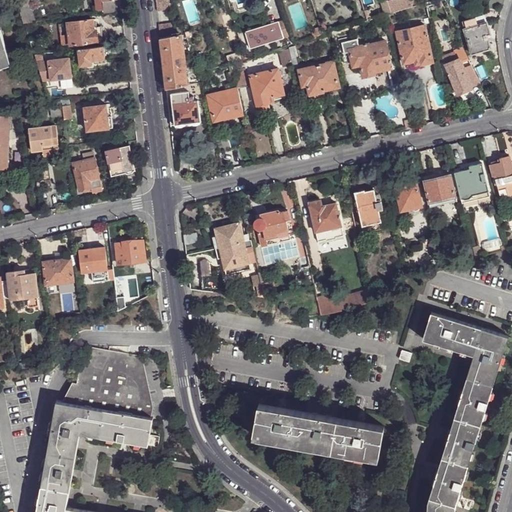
[(17,0),(20,9),(24,23),(36,22),(29,0),(17,0)]
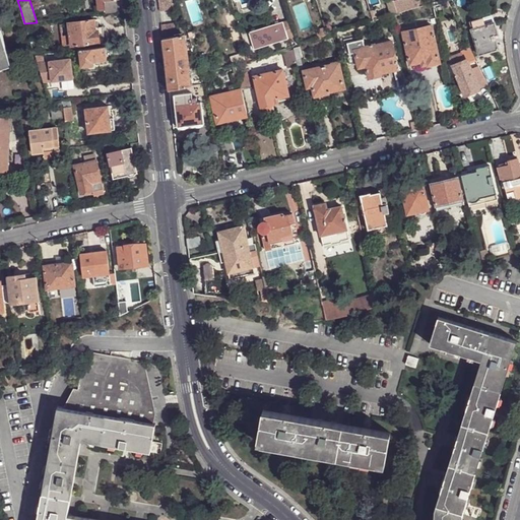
[(111,0),(105,1),(106,13),(123,11),(121,0),(111,0)]
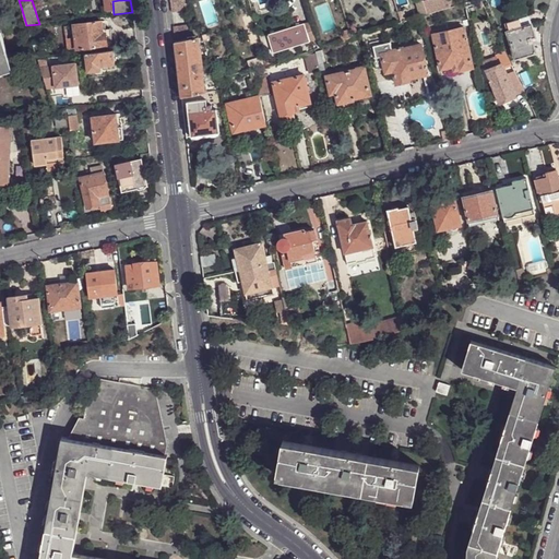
[(183,0),(169,0),(171,12),(186,10),(183,0)]
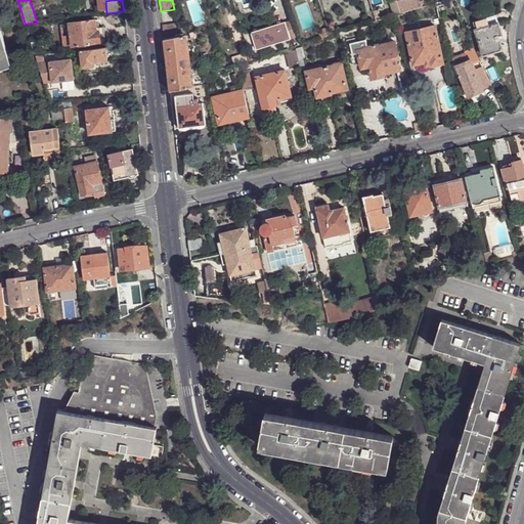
[(363,0),(367,12),(373,10),(368,0),(363,0)]
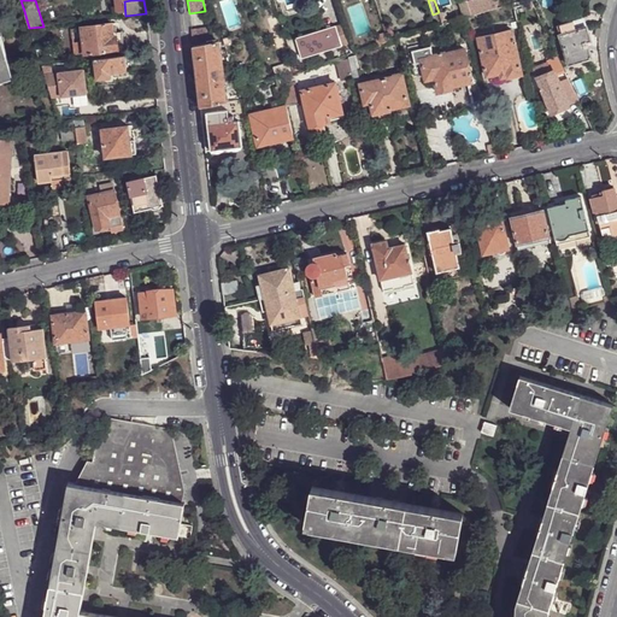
[(463,18),(471,16),(468,3),(466,0),(465,0),(459,3),(463,18)]
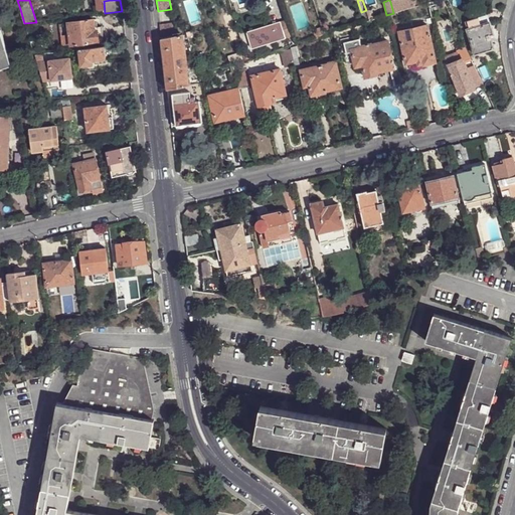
[(411,0),(395,0),(390,2),(393,13),(399,11),(404,9),(407,9),(414,6),(411,0)]
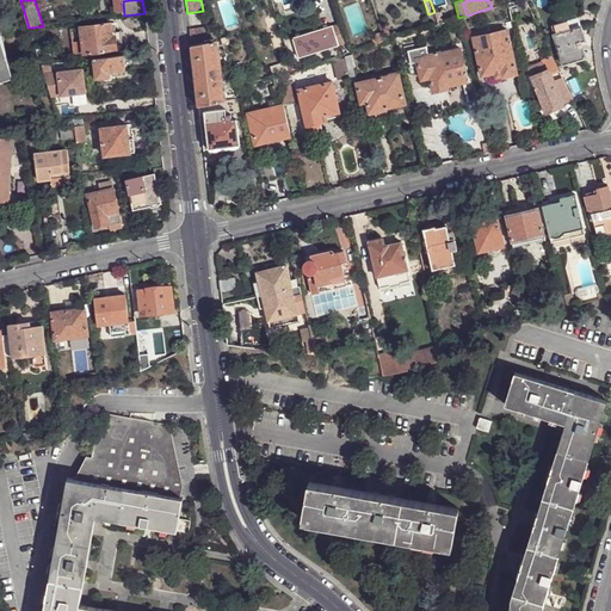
[(600,0),(584,0),(581,11),(600,5),(600,0)]
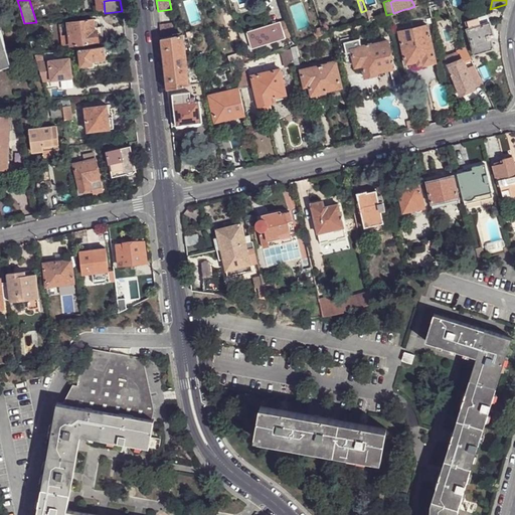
[(465,21),(475,54),(494,48),(490,34),(493,33),(490,22),(480,25),(478,18),(465,21)]
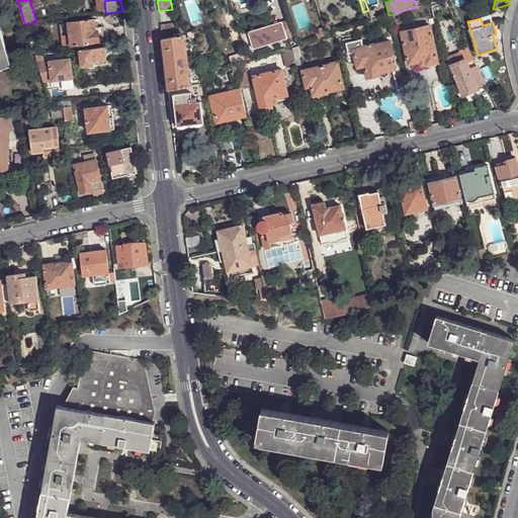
[(99,42),(97,30),(94,30),(93,19),(68,22),(71,46),(99,42)]
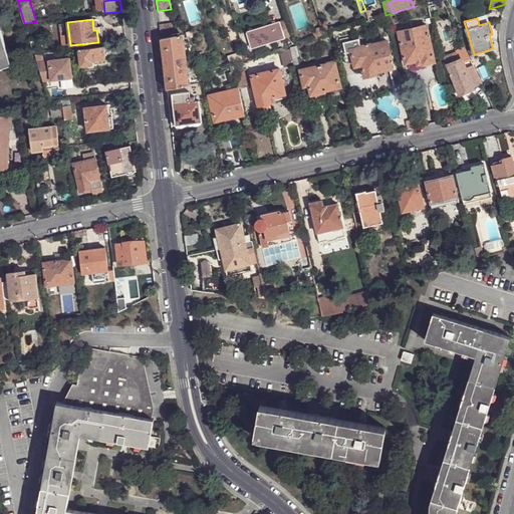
[(279,21),(246,31),(251,48),(284,38),(279,21)]
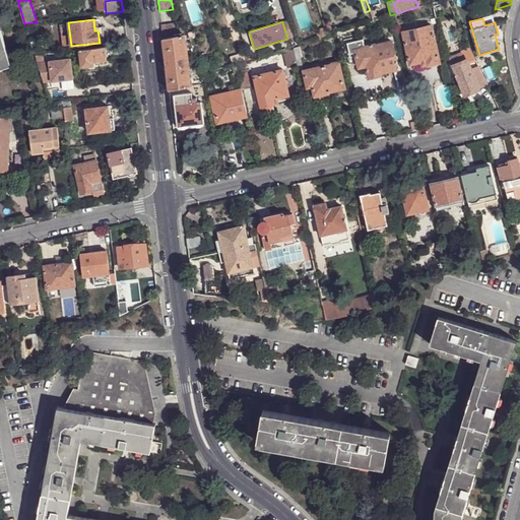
[(169,90),(190,86),(188,69),(189,69),(187,53),(186,54),(184,35),(179,36),(176,22),(161,25),(163,39),(165,50),(165,56),(169,90)]
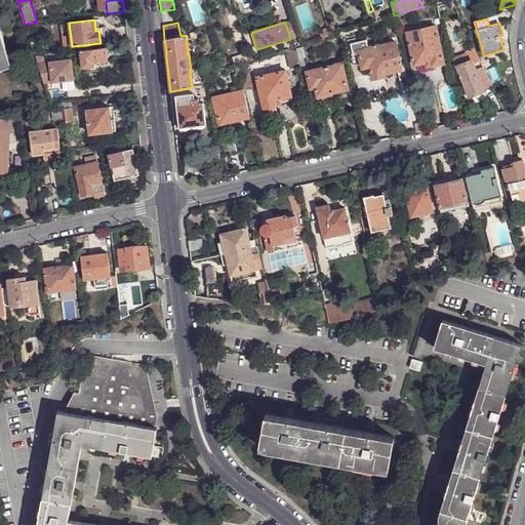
[(371,30),(369,23),(357,27),(359,33),(371,30)]
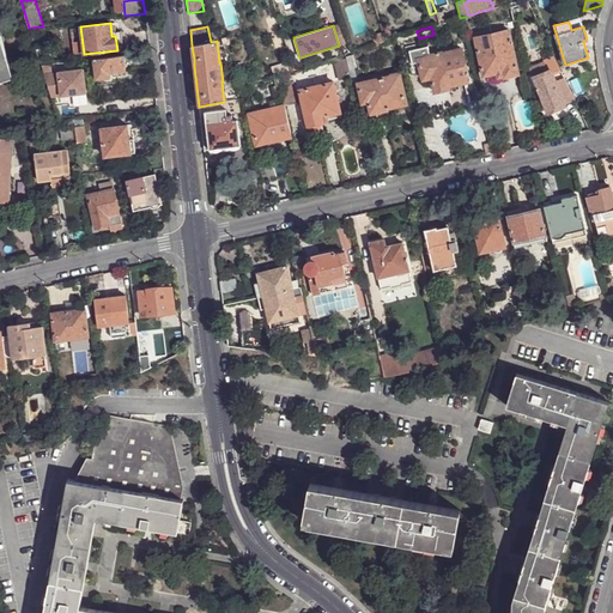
[(474,37),(484,76),(503,72),(504,77),(519,74),(508,30),(474,37)]
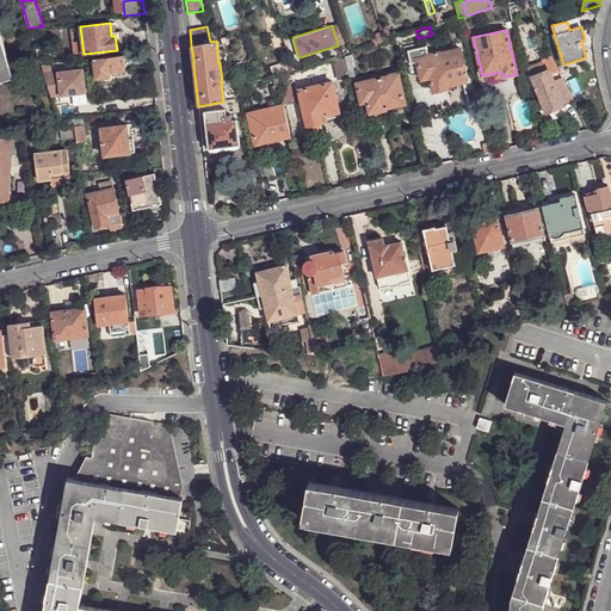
[(374,44),(383,42),(381,34),(371,36),(374,44)]
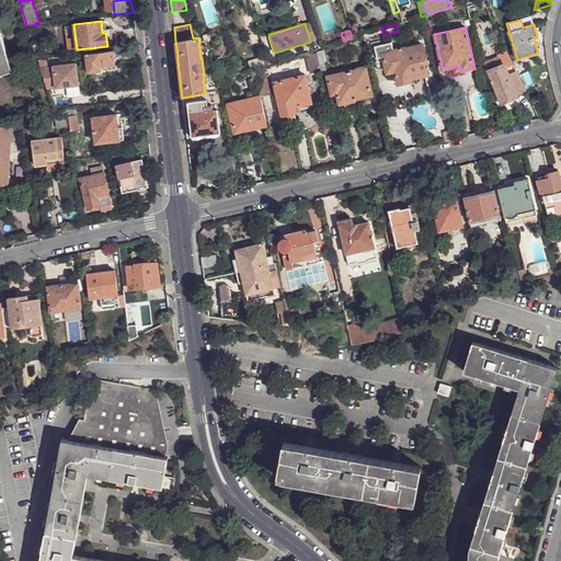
[(0,70),(11,68),(6,52),(0,33),(0,70)]
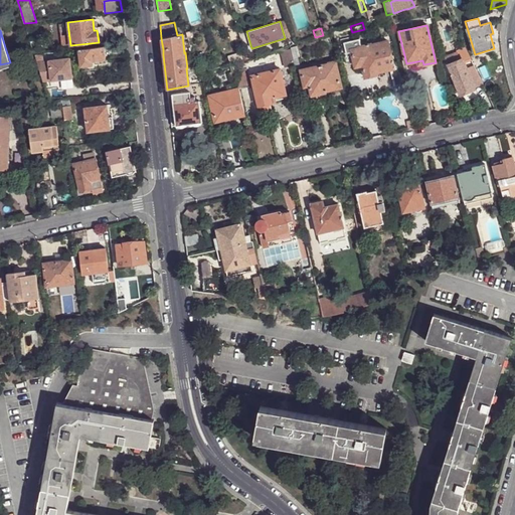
[(329,38),(328,33),(323,35),(315,37),(310,39),(312,44),(329,38)]
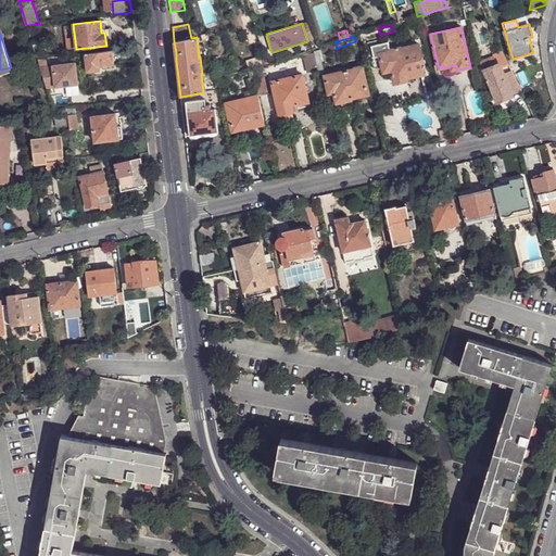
[(371,67),(381,65),(379,54),(375,40),(365,42),(371,67)]
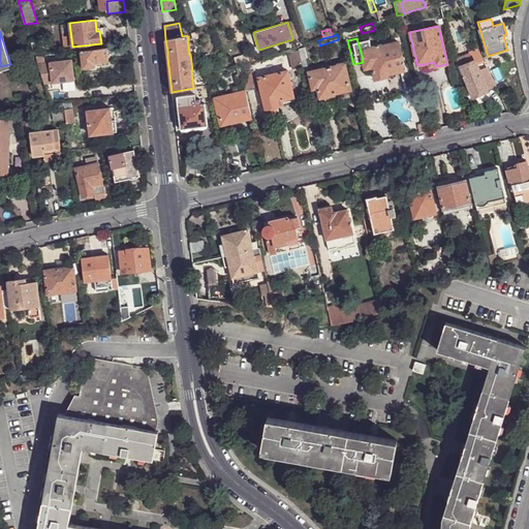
[(361,52),(363,62),(365,71),(372,69),(375,80),(387,78),(386,73),(395,72),(402,71),(402,70),(405,70),(398,42),(380,47),(380,45),(368,48),(368,50),(361,52)]
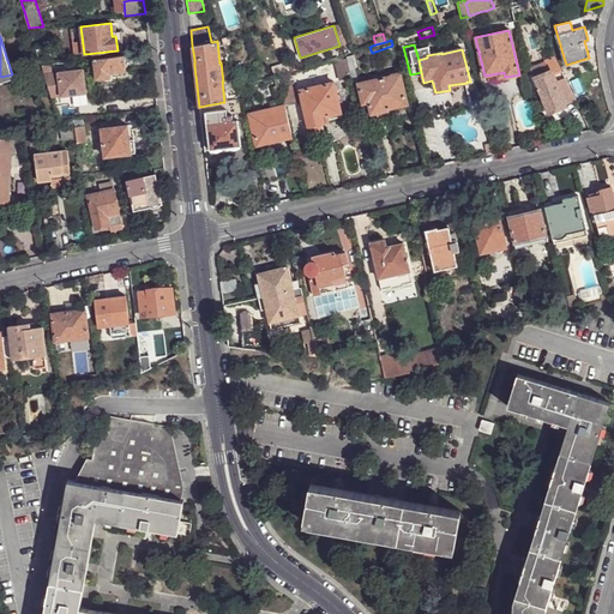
[(125,55),(95,59),(97,79),(110,77),(109,73),(126,71),(125,55)]
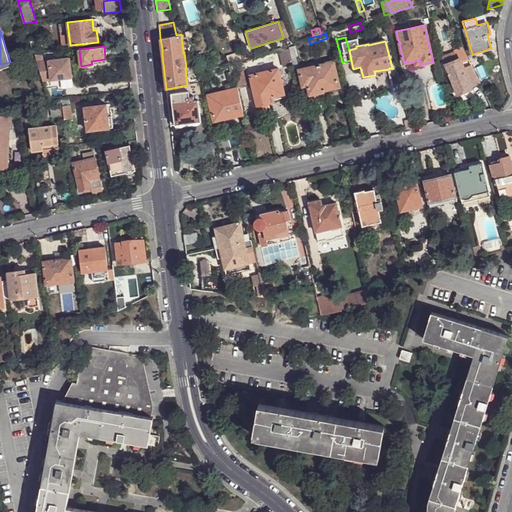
[(293,46),(289,48),(291,57),(293,67),(294,70),(297,68),(298,67),(296,58),(293,46)]
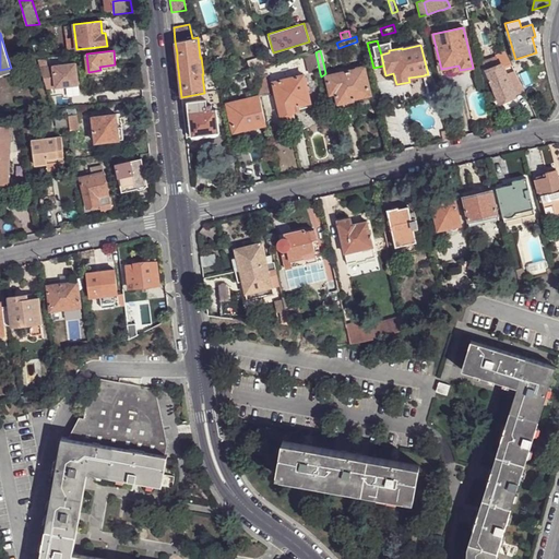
[(325,50),(320,50),(323,63),(329,61),(325,50)]
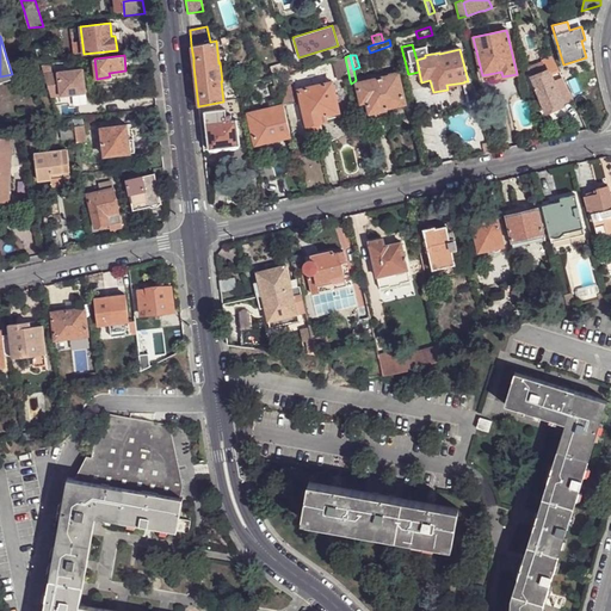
[(551,75),(560,72),(553,55),(542,60),(542,61),(545,72),(549,69),(551,75)]
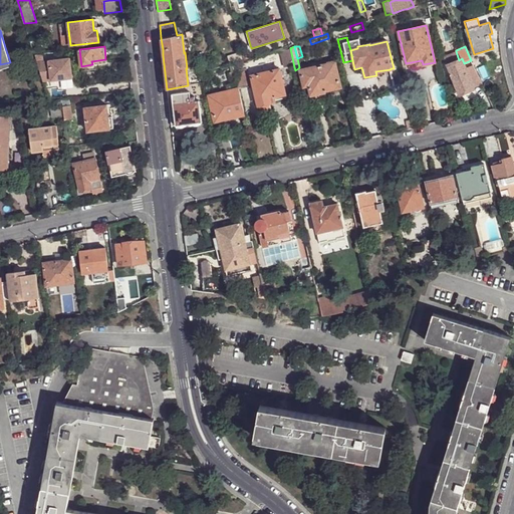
[(448,64),(459,60),(456,51),(445,56),(448,64)]
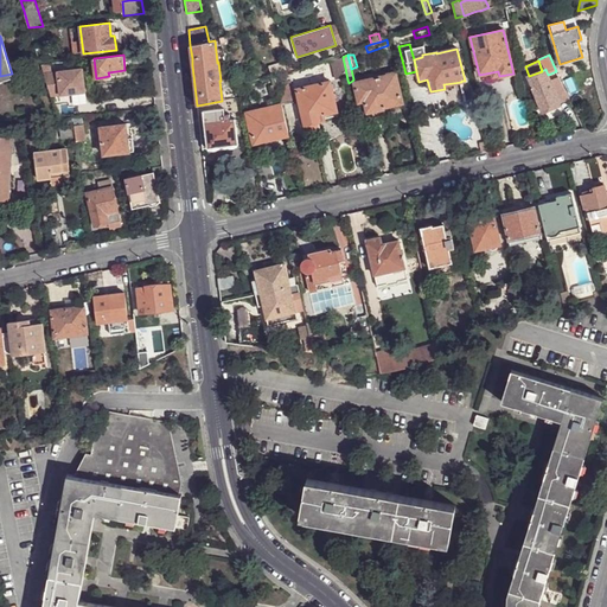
[(50,96),(85,93),(83,69),(52,72),(51,63),(40,64),(50,96)]
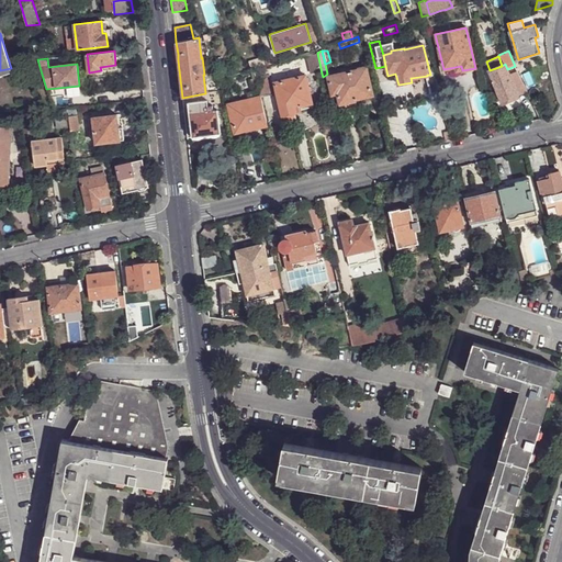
[(518,96),(507,69),(505,64),(502,66),(490,70),(502,102),(518,96)]
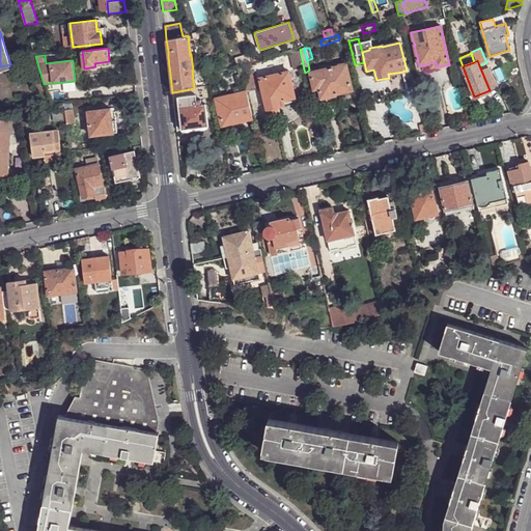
[(322,98),(336,94),(335,93),(352,89),(344,62),(337,64),(337,66),(310,73),(313,89),(319,88),(322,98)]
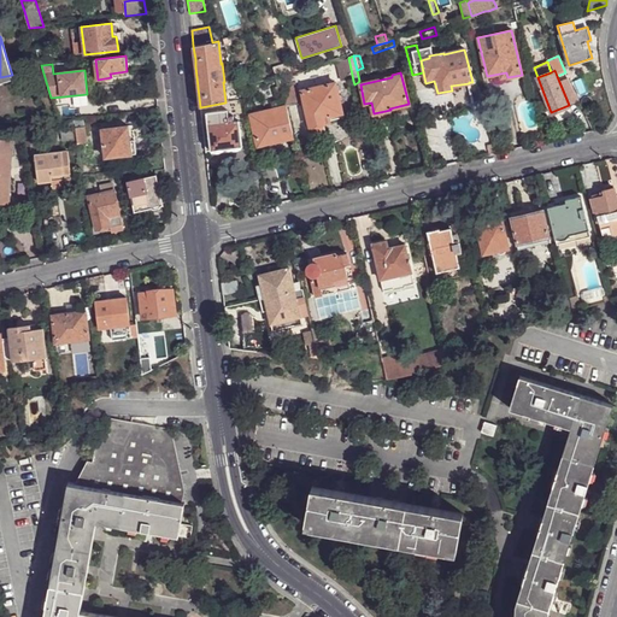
[(297,81),(282,84),(287,106),(301,103),(297,81)]
